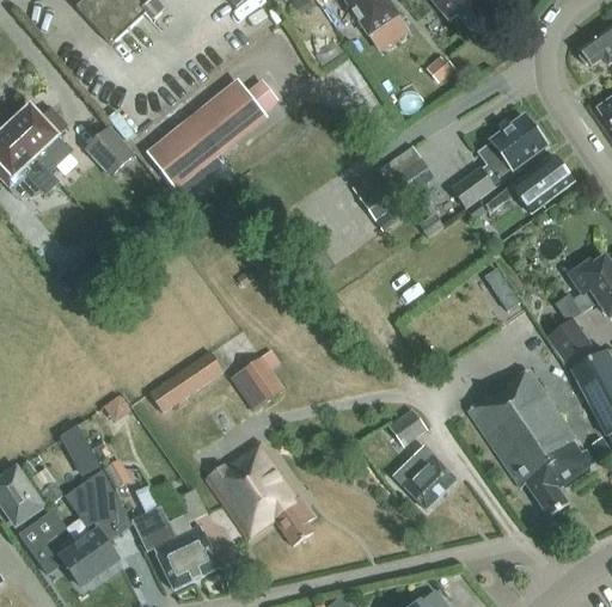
[(228,0),(236,8),(245,0),(81,0),(75,6),(110,44),(146,12),(151,18),(165,5),(160,0),(228,0)]
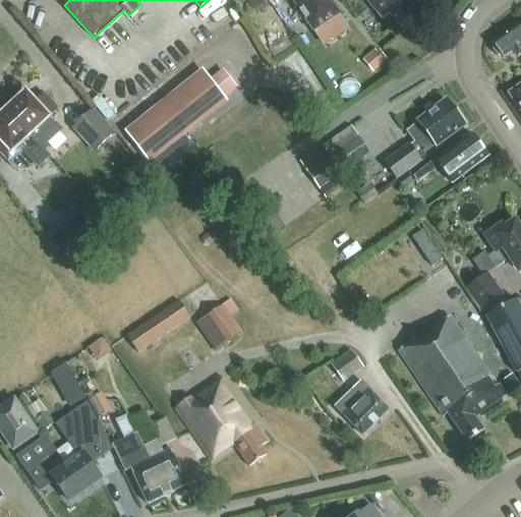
[(293,0),(313,30),(341,11),(333,0),(293,0)]
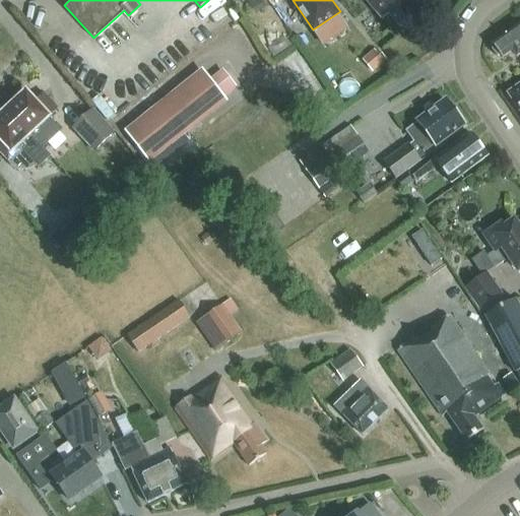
[(368,0),(381,15),(387,11),(398,25),(400,24),(408,24),(413,20),(414,12),(412,10),(425,0),(368,0)]
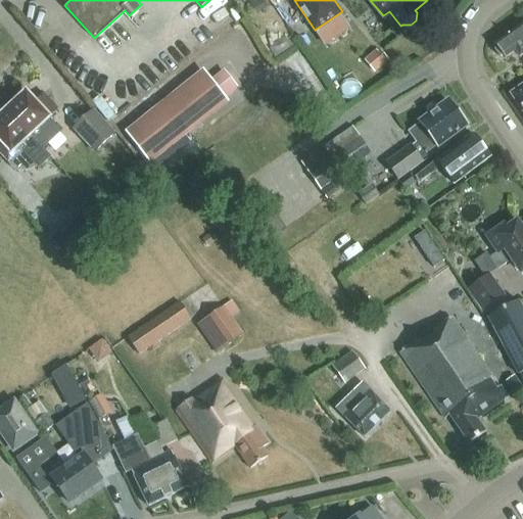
[(522,51),(522,20),(494,42),(495,44),(494,48),(498,54),(502,54),(504,57),(516,49),(520,54),(522,51)]
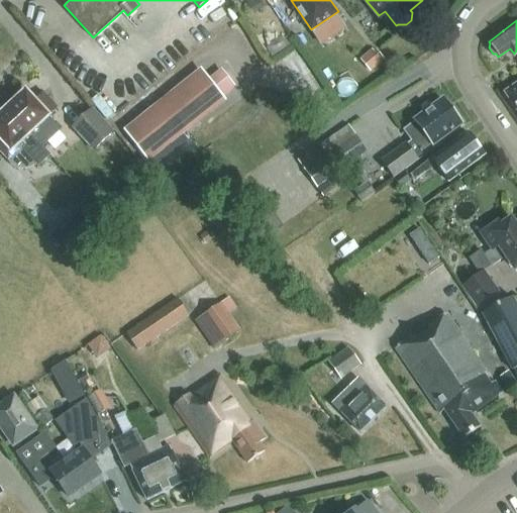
[(371,46),(359,57),(371,69),(384,58),(375,47),(373,49),(371,46)]
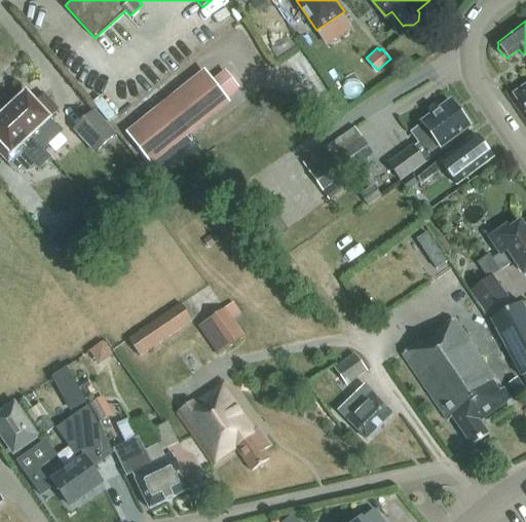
[(130,135),(149,157),(186,127),(226,96),(224,94),(231,88),(233,83),(232,78),(230,75),(225,74),(220,74),(213,80),(208,73),(130,135)]
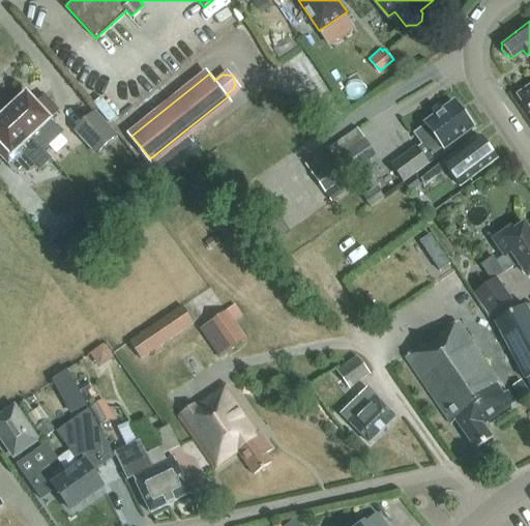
[(118,81),(99,100),(117,116),(135,97),(118,81)]
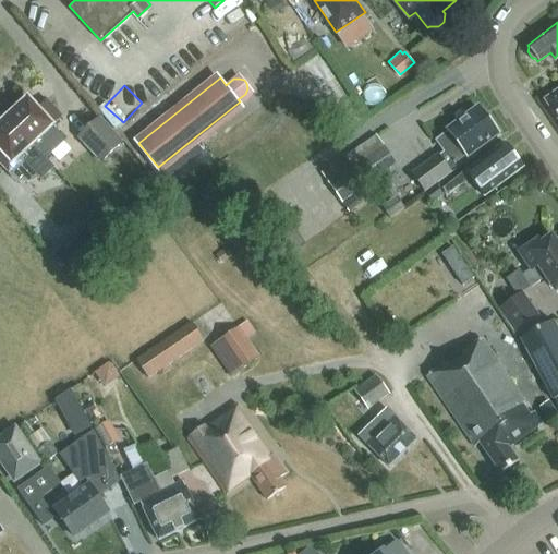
[(28,99),(8,117),(46,157),(53,149),(64,140),(51,124),(61,116),(46,99),(36,108),(28,99)]
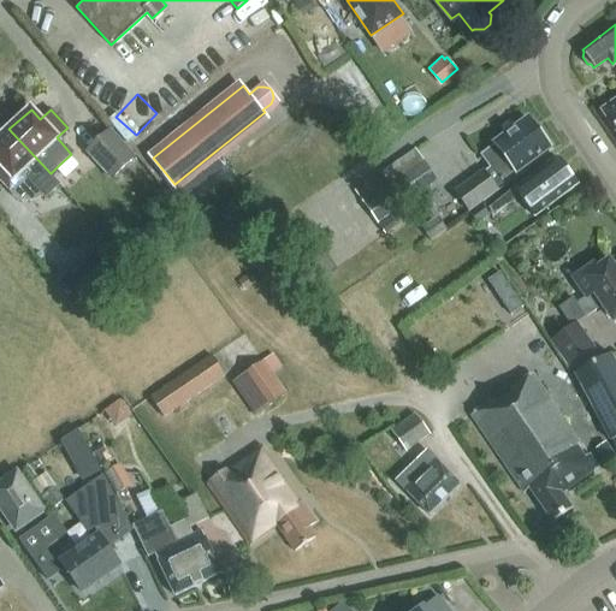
[(550,143),(531,117),(509,132),(508,129),(495,138),(496,141),(483,150),(502,176),(515,167),(516,168),(550,143)]
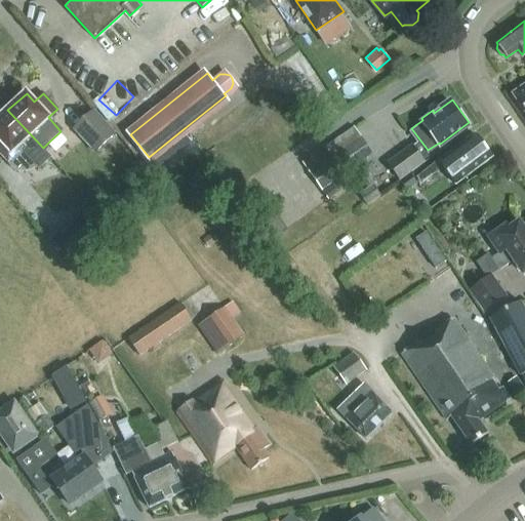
[(7,110),(0,117),(0,153),(8,162),(25,147),(33,157),(39,163),(41,165),(51,156),(43,148),(7,110)]
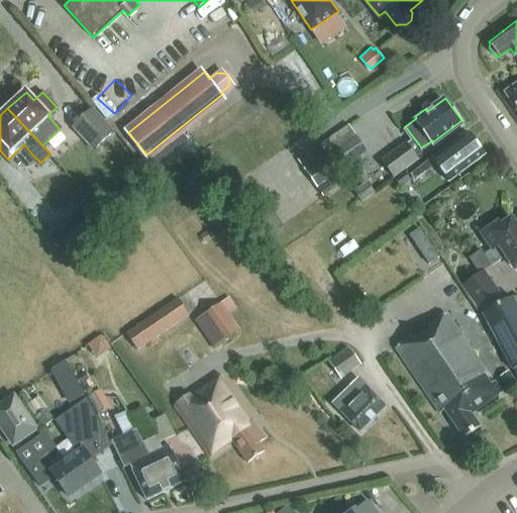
[(94,109),(75,126),(95,148),(114,131),(94,109)]
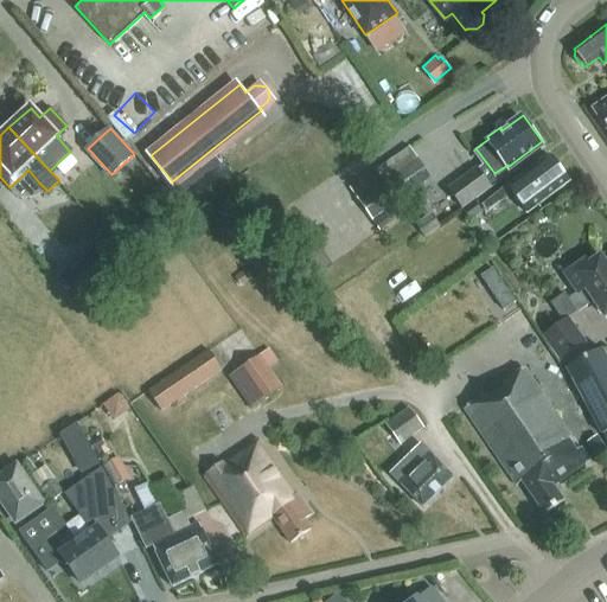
[(349,187),(379,229),(406,209),(398,199),(430,175),(407,143),(349,187)]
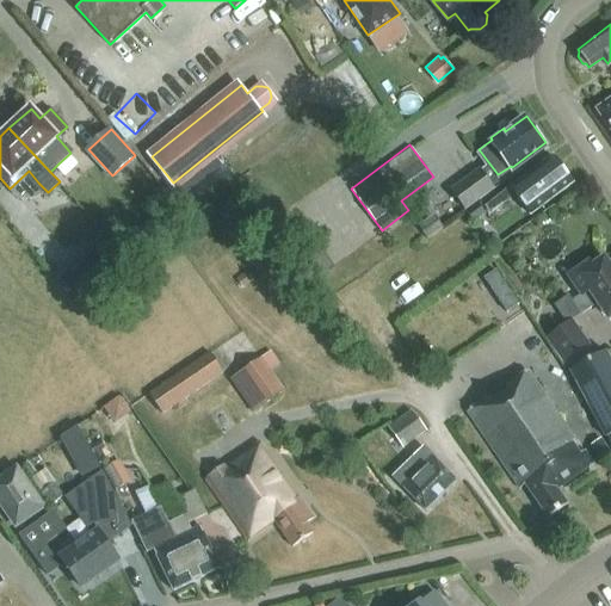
[(183,195),(224,160),(216,148),(173,183),(183,195)]
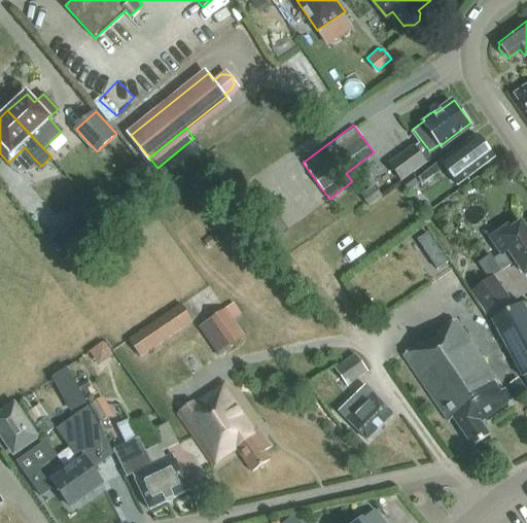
[(477,133),(440,160),(457,183),(494,155),(477,133)]
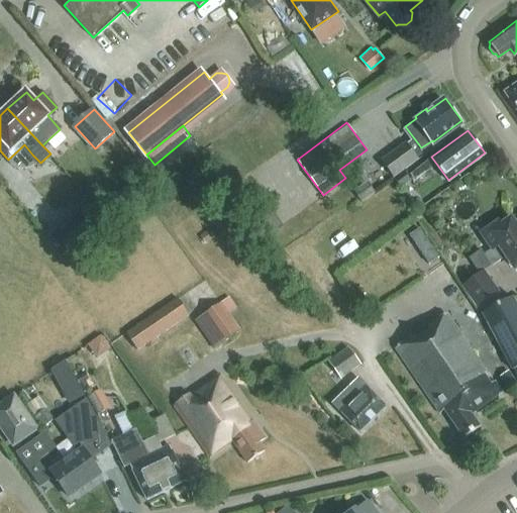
[(406,168),(410,165),(424,155),(423,152),(419,156),(406,139),(382,158),(394,174),(404,167),(406,168)]
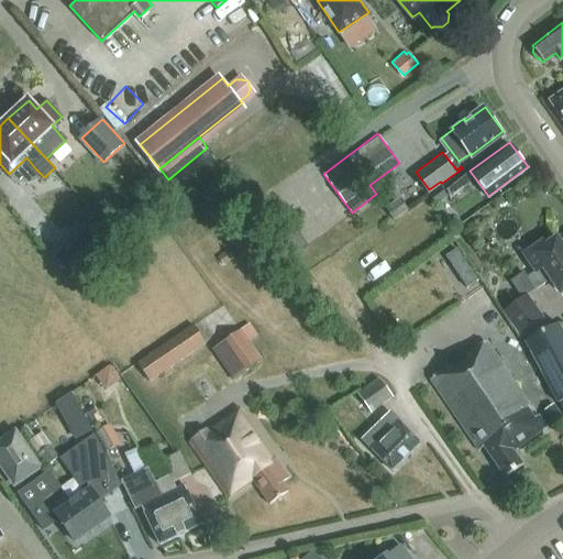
[(462,168),(446,179),(442,183),(450,194),(470,178),(462,168)]
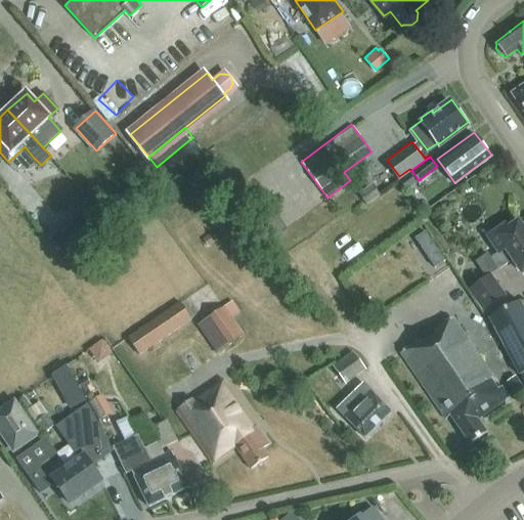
[(408,172),(398,179),(406,189),(417,181),(408,172)]
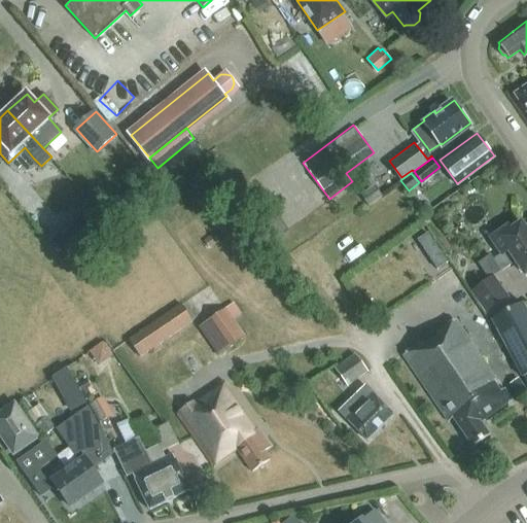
[(363,190),(371,200),(381,193),(374,183),(363,190)]
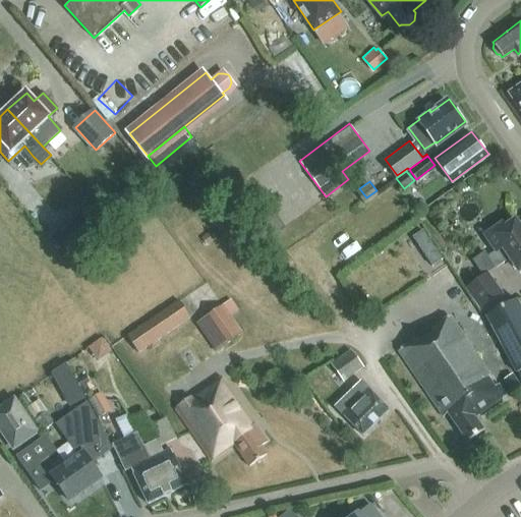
[(236,200),(263,236),(279,224),(252,188),(236,200)]
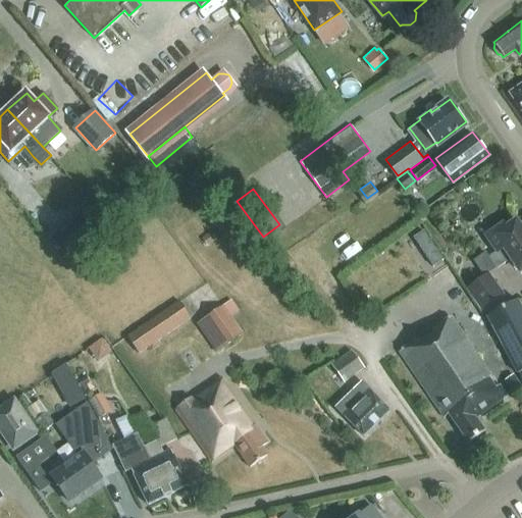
[(488,255),(496,265),(510,256),(519,270),(521,267),(521,228),(515,218),(505,225),(502,222),(485,234),(497,249),(488,255)]
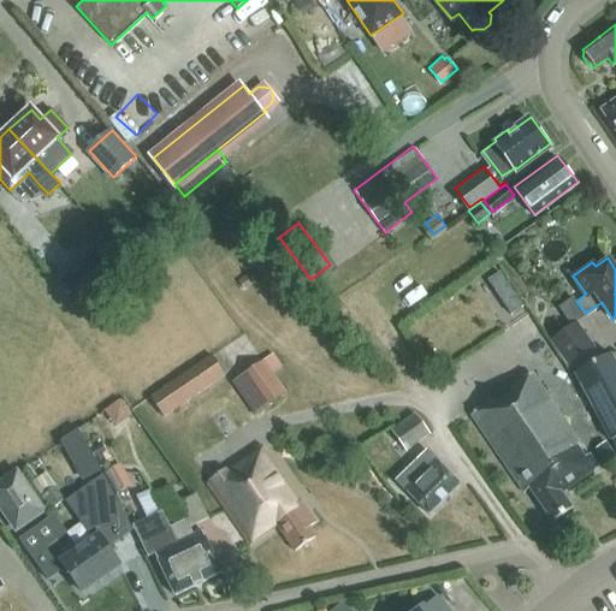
[(510,312),(522,303),(499,270),(487,278),(510,312)]
